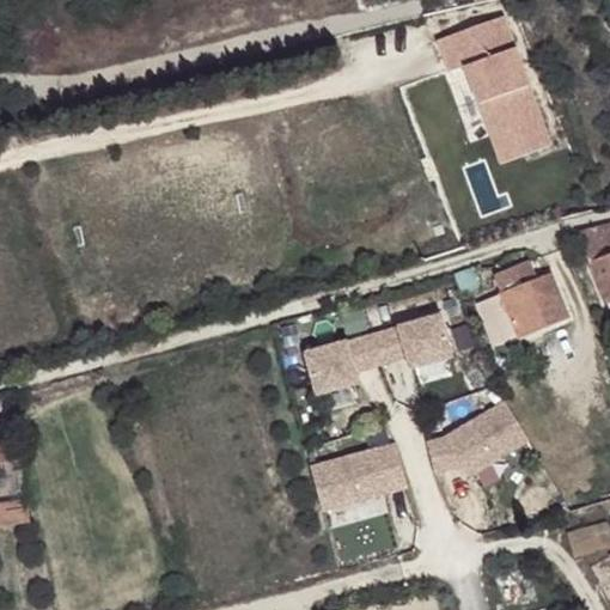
[(560,140),(511,11),(446,35),(458,67),(474,60),(500,129),(523,121),(534,150),(560,140)]
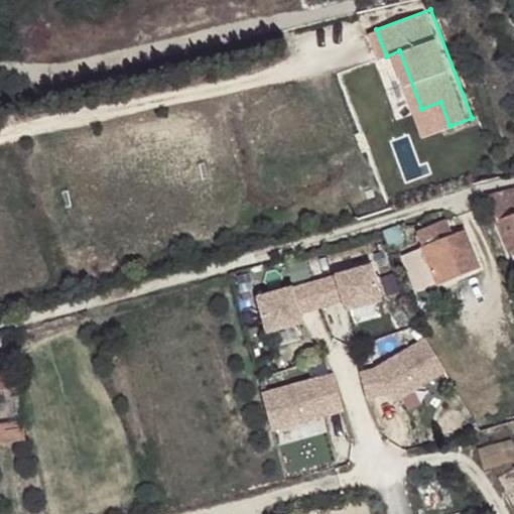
[(440,102),(421,109),(431,133),(450,126),(440,102)]
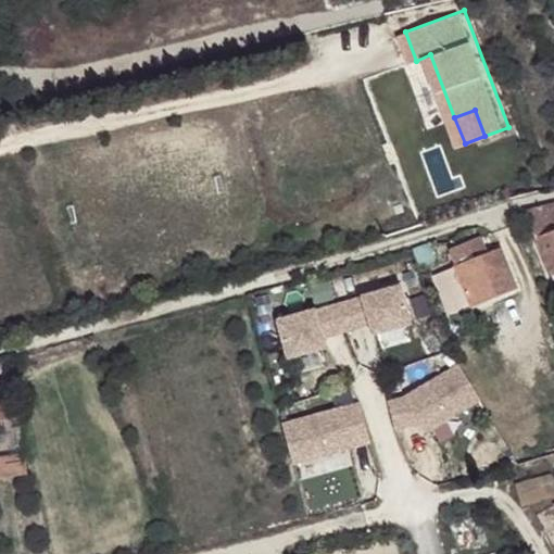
[(553,269),(553,200),(524,209),(549,273),(553,269)]
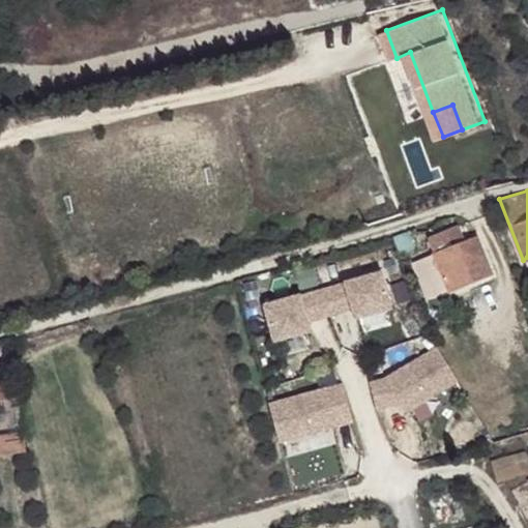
[(432,253),(447,291),(491,273),(475,235),(463,240),(458,226),(432,236),(437,251),(432,253)]
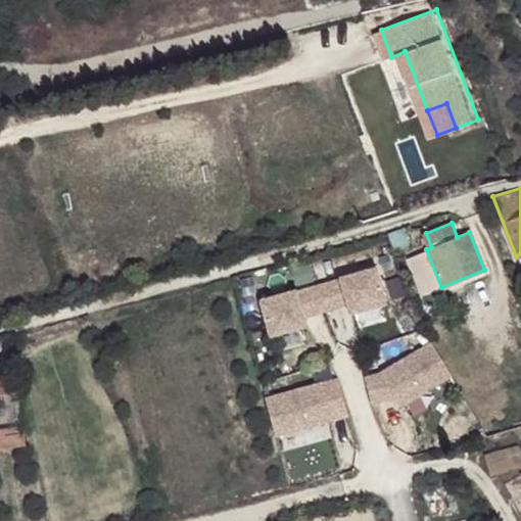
[(374,268),(339,278),(346,304),(349,314),(385,302),(374,268)]
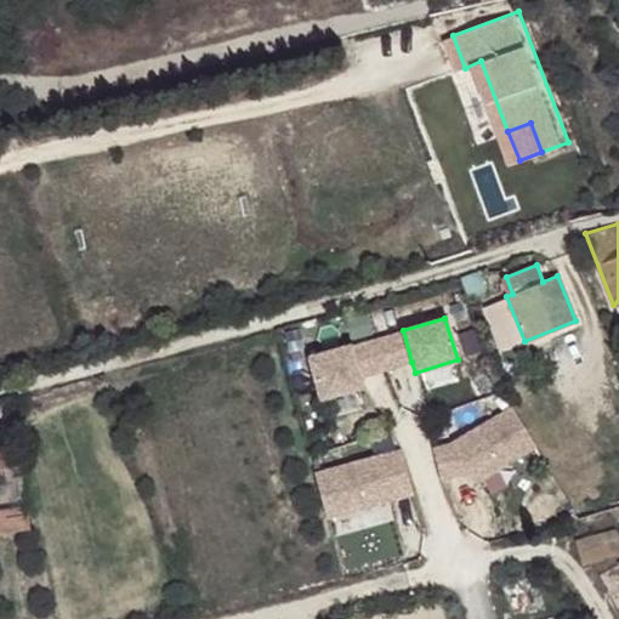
[(403,330),(350,346),(359,378),(412,362),(403,330)]
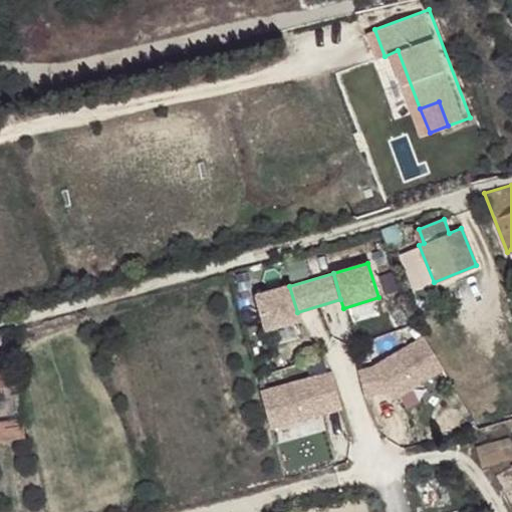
[(289,286),(256,297),(266,331),(300,321),(297,312),(289,286)]
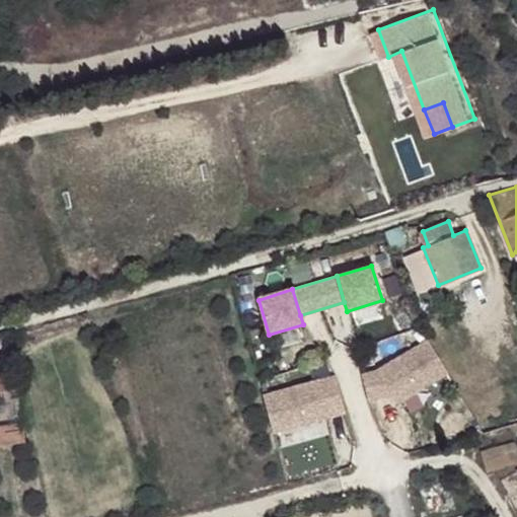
[(446,372),(427,339),(376,369),(392,394),(396,402),(446,372)]
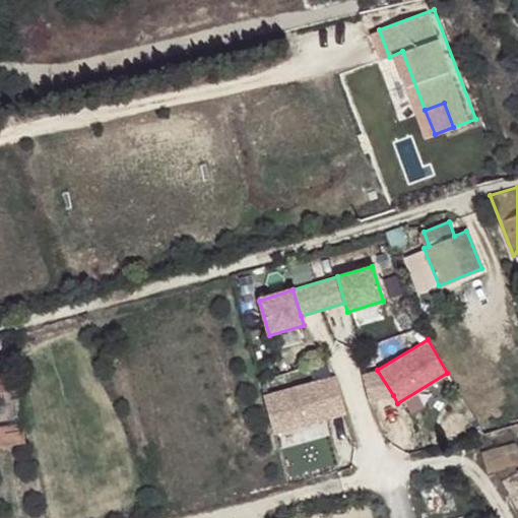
[(393,395),(377,370),(361,375),(369,402),(393,395)]
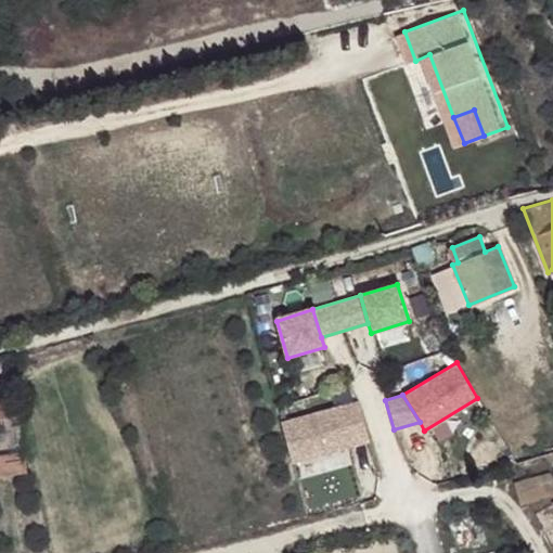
[(16,397),(0,400),(0,416),(20,412),(16,397)]
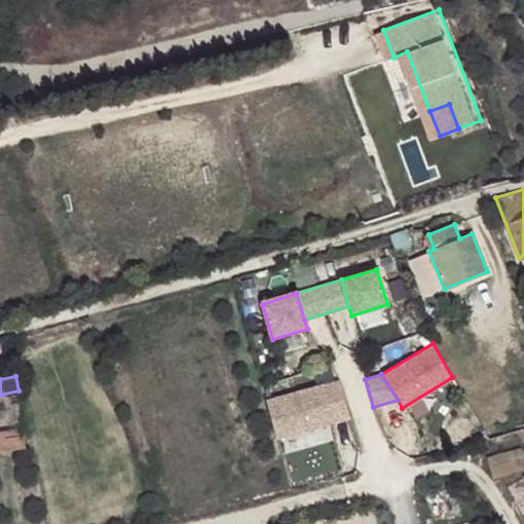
[(338,380),(322,385),(333,423),(348,418),(338,380)]
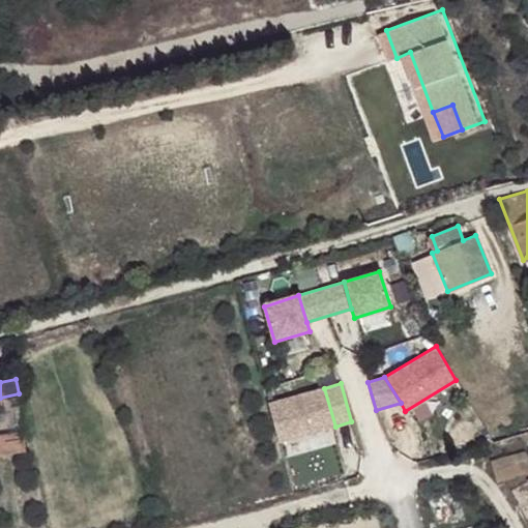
[(324,388),(267,405),(277,443),(335,427),(324,388)]
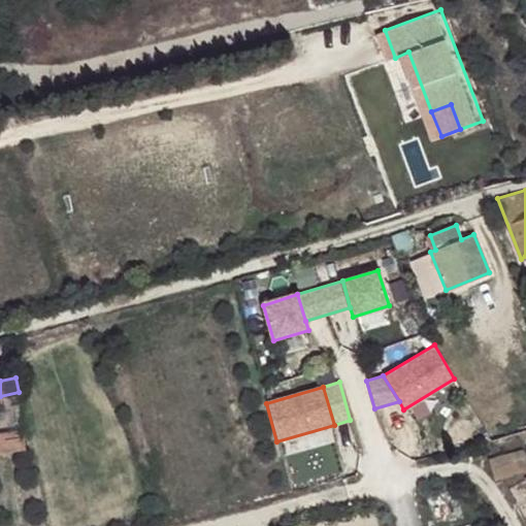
[(0,450),(23,448),(22,431),(0,432),(0,450)]
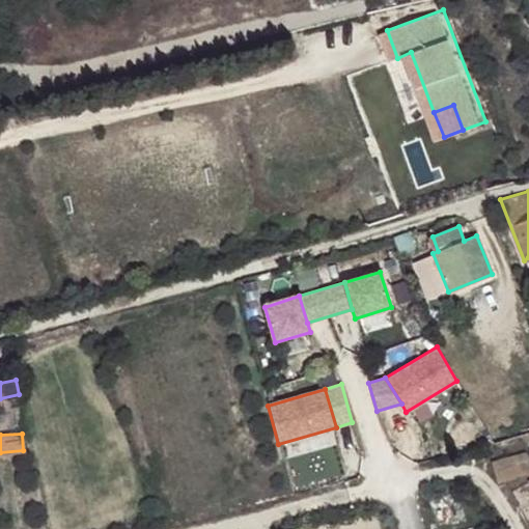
[(522,453),(492,462),(497,480),(527,472),(522,453)]
